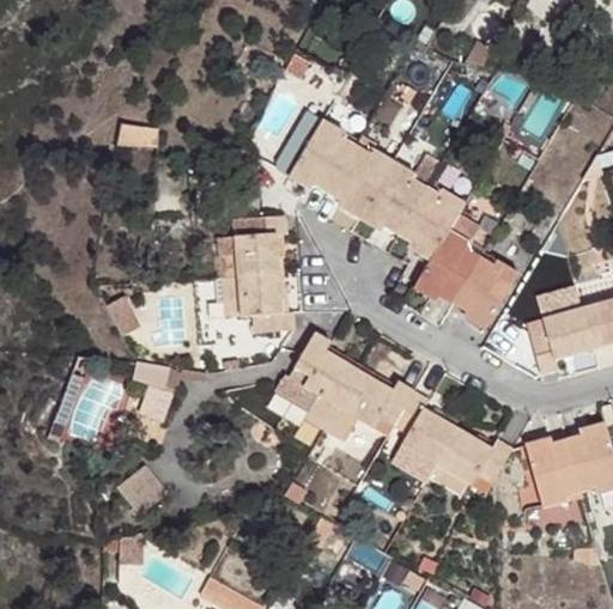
[(311,65),(295,55),(286,72),(302,81),(311,65)]
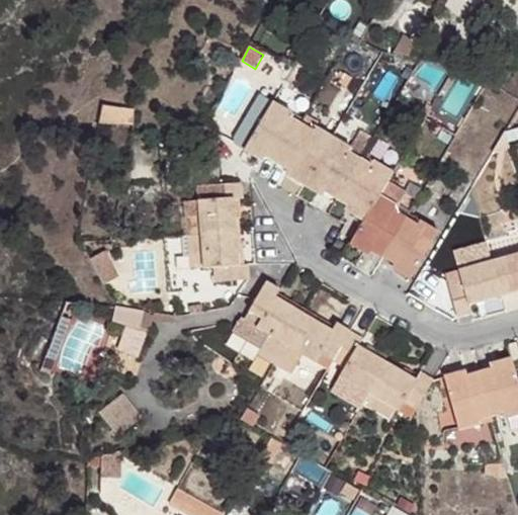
[(259,131),(249,150),(266,161),(268,156),(291,168),(288,174),(327,196),(328,191),(351,204),(349,210),(367,220),(352,244),(372,255),(374,251),(398,263),(395,268),(412,278),(441,230),(423,219),(422,222),(400,209),(408,191),(391,180),(396,171),(377,161),(375,164),(352,150),(354,146),(317,124),(315,129),(292,114),(294,110),(263,93),(246,123),(259,131)]
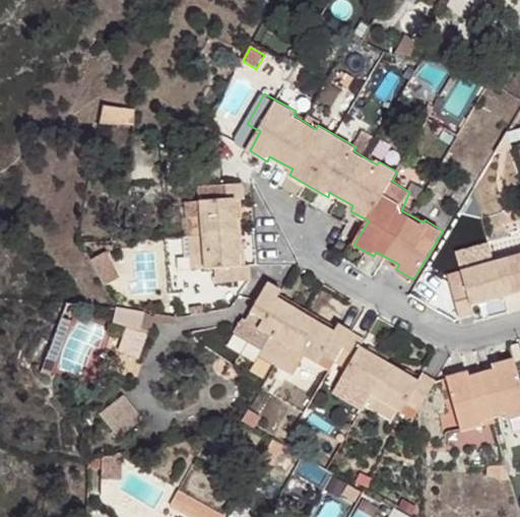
[(107,102),(105,120),(137,122),(139,106),(107,102)]
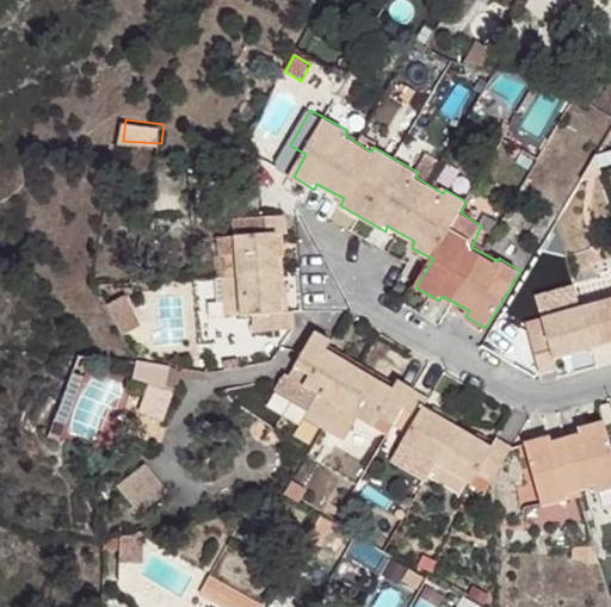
[(235,276),(239,315),(250,314),(250,332),(294,328),(292,310),(281,310),(277,233),(285,231),(285,214),(232,217),(235,276)]
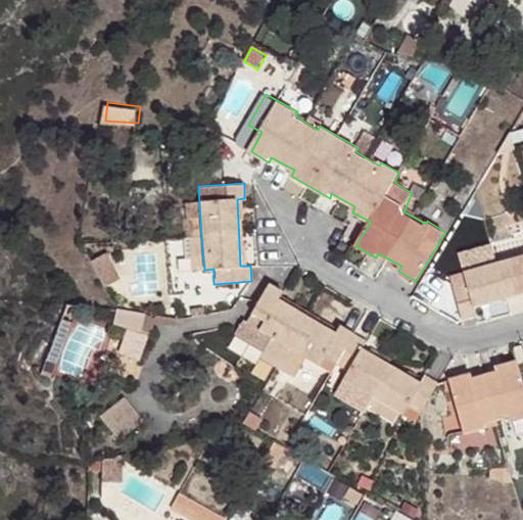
[(522,238),(519,224),(509,226),(512,236),(485,243),(487,248),(444,261),(445,265),(435,268),(441,289),(452,287),(460,318),(475,315),(473,305),(522,292),(522,238)]
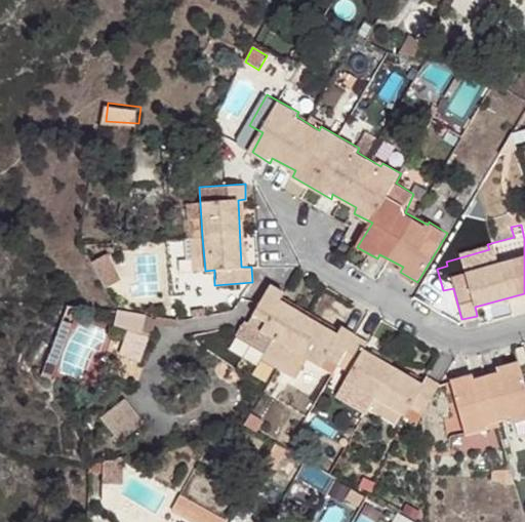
[(205,271),(202,237),(184,238),(186,257),(191,257),(192,272),(205,271)]
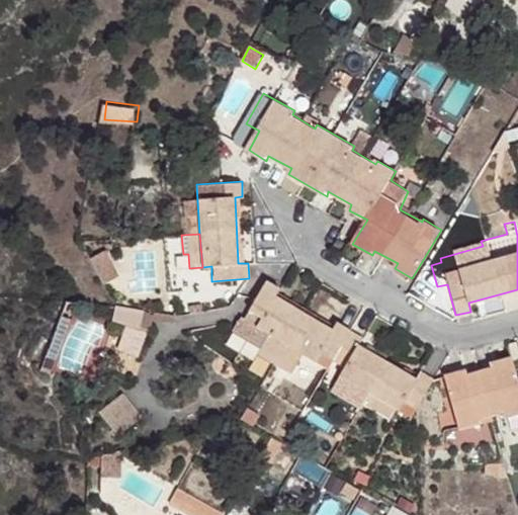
[(90,259),(103,283),(117,276),(104,251),(90,259)]
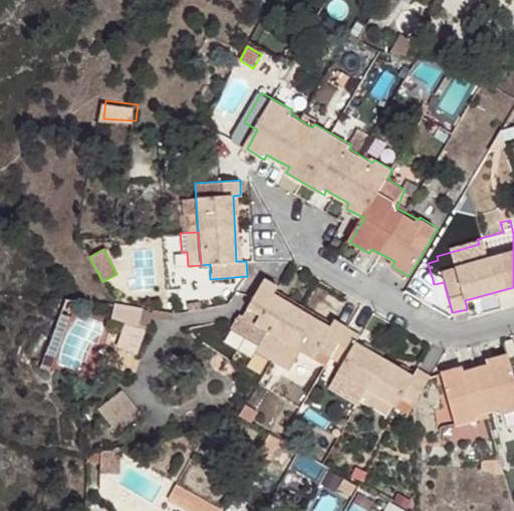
[(412,373),(354,341),(359,334),(333,319),(329,326),(273,294),(277,286),(264,279),(231,335),(288,369),(298,351),(312,356),(317,349),(340,362),(330,385),(386,415),(392,405),(395,407),(401,398),(413,405),(430,375),(417,367),(412,373)]
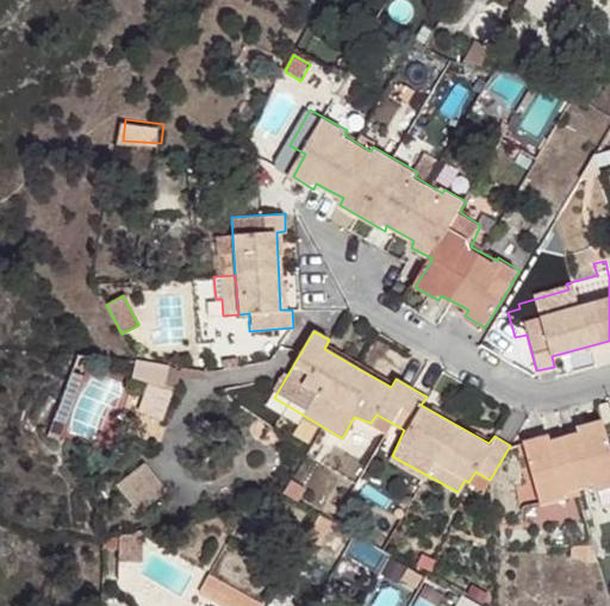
[(135,355),(131,374),(145,376),(139,410),(168,414),(178,362),(135,355)]
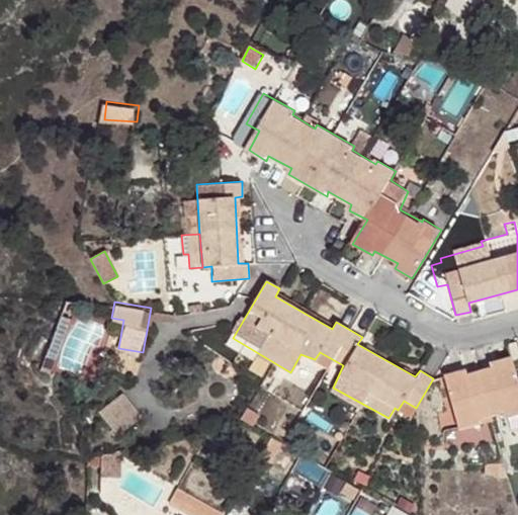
[(82,371),(102,318),(64,305),(45,358),(82,371)]
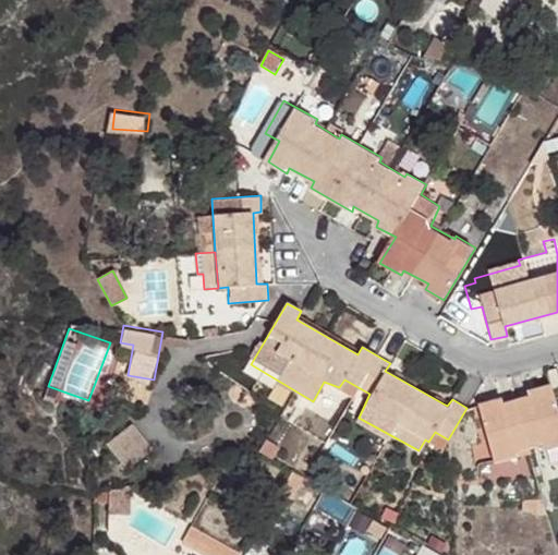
[(557,398),(554,383),(532,390),(532,395),(505,401),(504,398),(481,403),(498,462),(521,458),(520,451),(548,445),(548,448),(557,445),(557,398)]
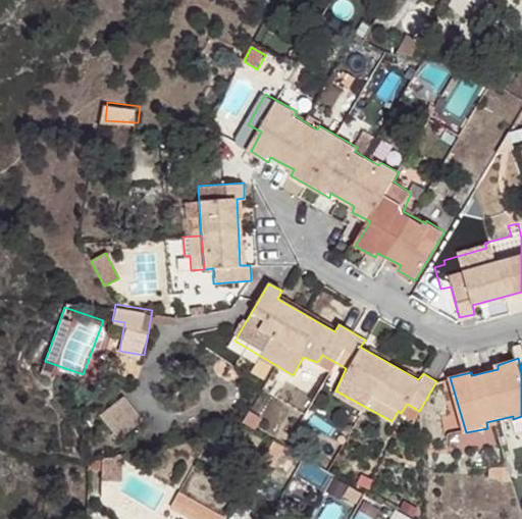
[(99,412),(116,433),(142,413),(124,392),(99,412)]
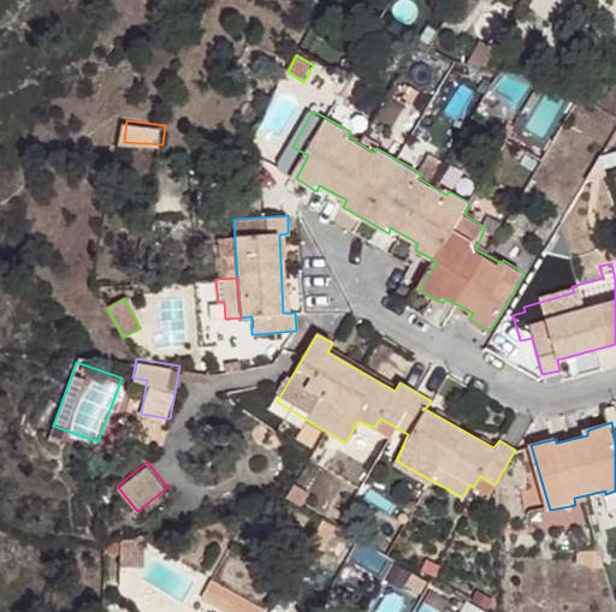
[(140,534),(116,540),(116,564),(140,564),(140,534)]
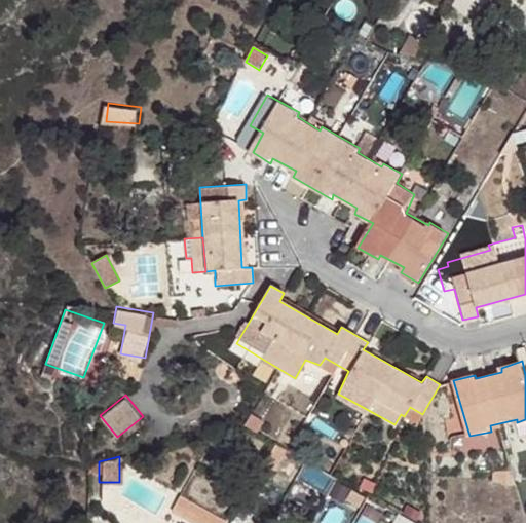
[(179,493),(170,508),(195,522),(227,522),(228,522),(179,493)]
